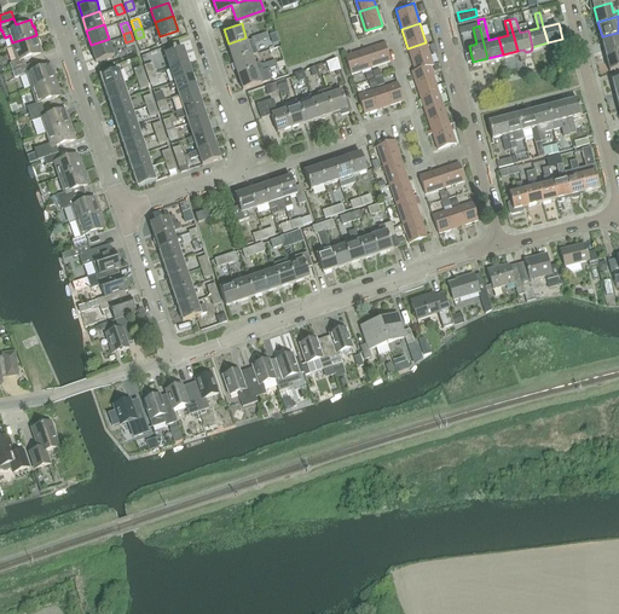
[(618,48),(618,35),(618,33),(602,36),(606,52),(618,48)]
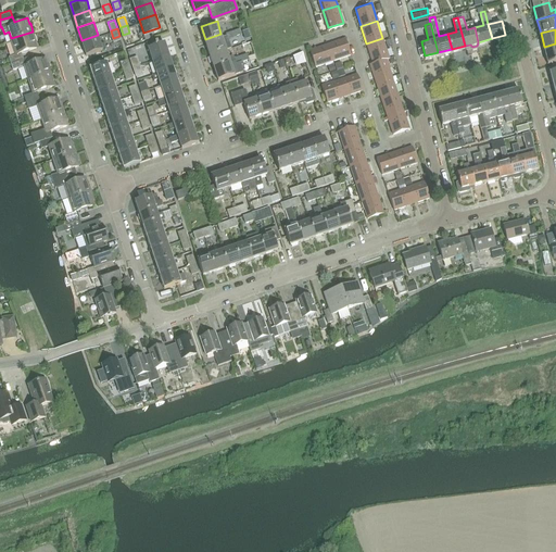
[(15,52),(8,55),(10,61),(23,57),(21,51),(36,46),(35,39),(36,39),(33,32),(11,38),(15,52)]
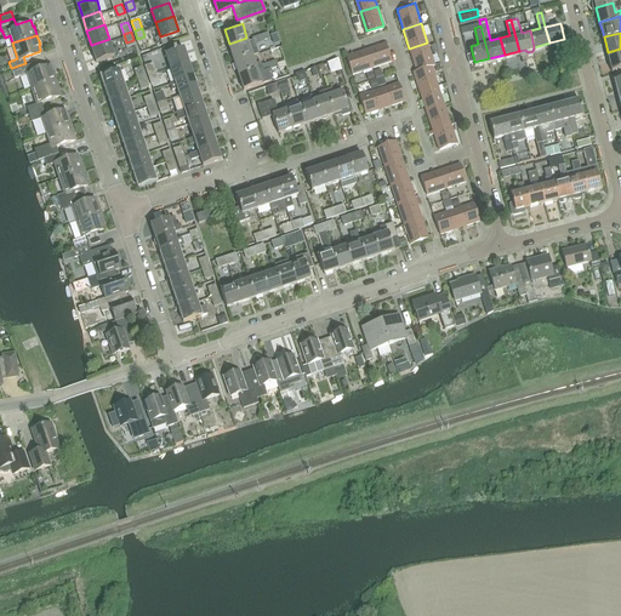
[(246,38),(229,44),(234,57),(251,51),(257,50),(254,39),(252,35),(246,38)]
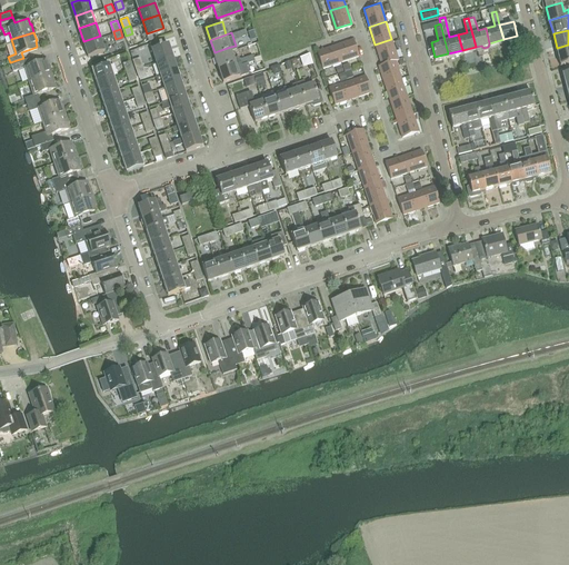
[(100,36),(83,41),(88,53),(105,48),(100,36)]
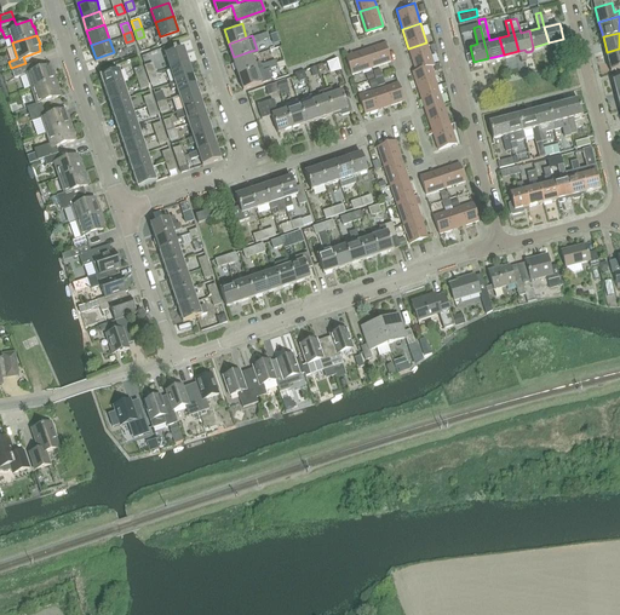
[(384,40),(365,47),(371,64),(390,58),(384,40)]
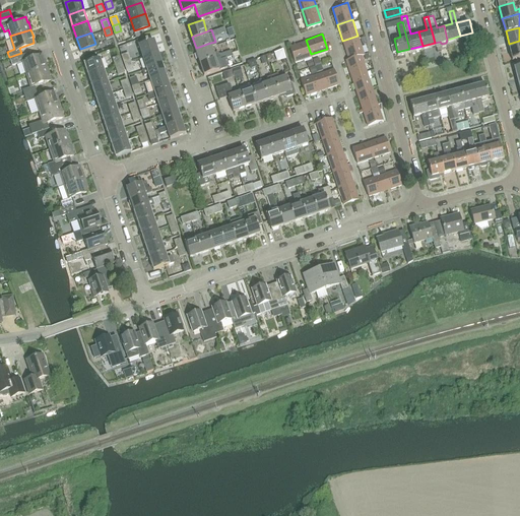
[(142,54),(156,49),(153,38),(146,40),(145,35),(136,38),(142,54)]
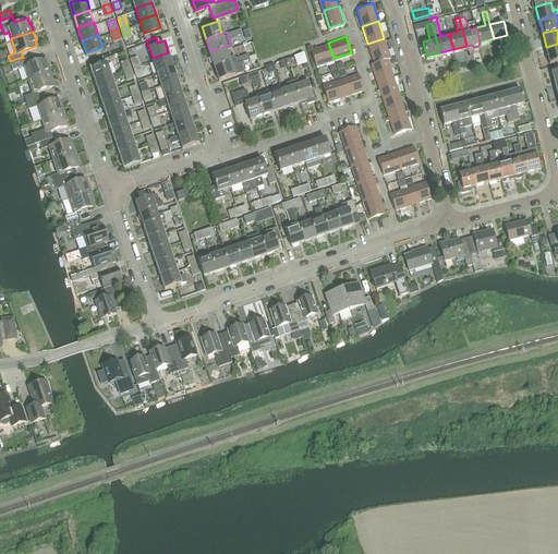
[(374,61),(387,57),(390,56),(384,38),(367,44),(374,61)]
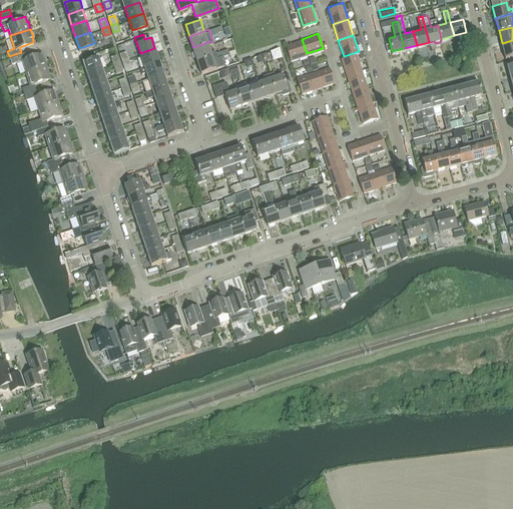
[(307,53),(302,39),(286,44),(291,59),(307,53)]
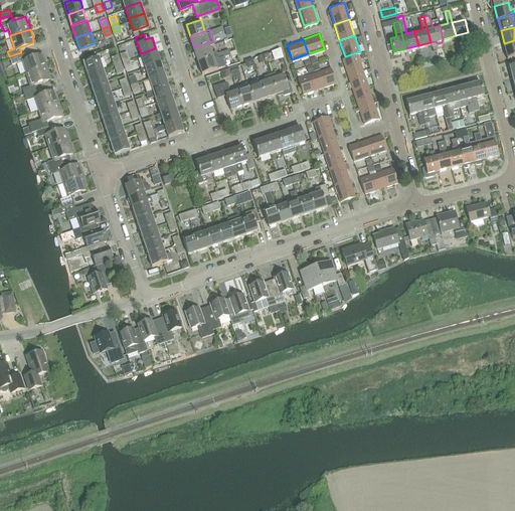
[(514,40),(504,43),(507,55),(514,53),(514,40)]
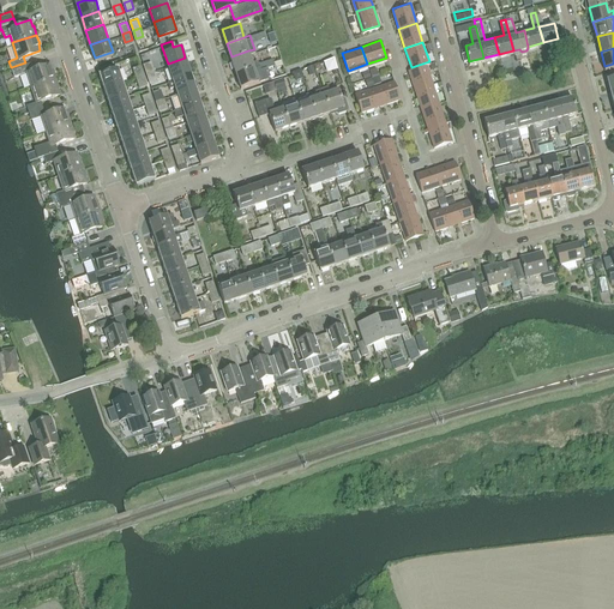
[(248,50),(232,56),(235,71),(253,65),(259,62),(258,60),(257,58),(252,60),(248,50)]
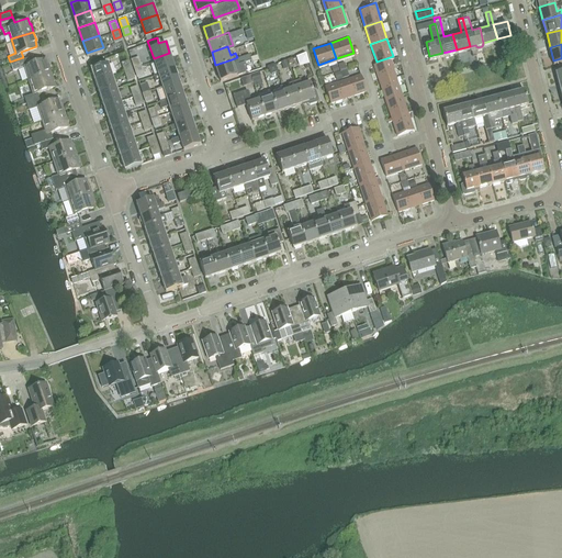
[(296,63),(307,59),(304,49),(293,53),(296,63)]
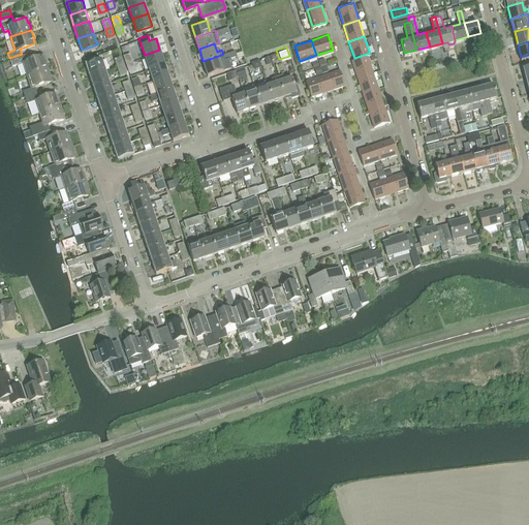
[(149,67),(163,62),(159,50),(145,55),(148,66),(149,67)]
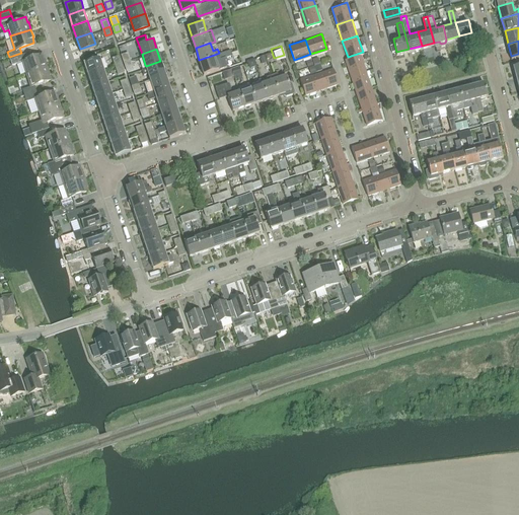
[(124,60),(130,58),(127,50),(121,52),(124,60)]
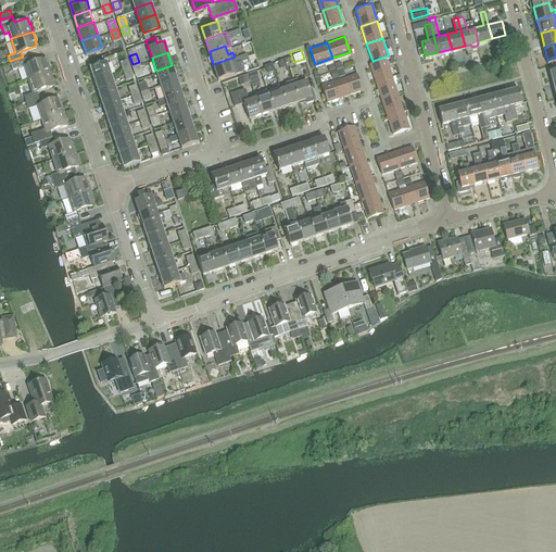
[(23,57),(10,61),(12,67),(23,63),(27,77),(50,69),(48,61),(46,61),(45,57),(28,62),(26,55),(23,57)]
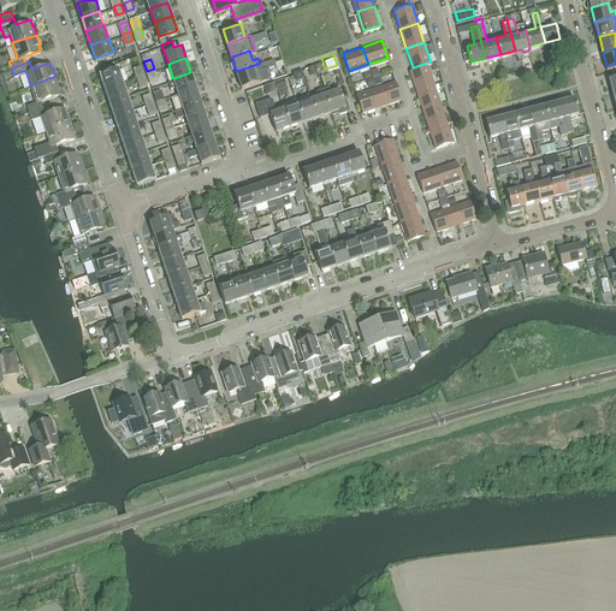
[(136,75),(143,72),(141,63),(132,65),(136,75)]
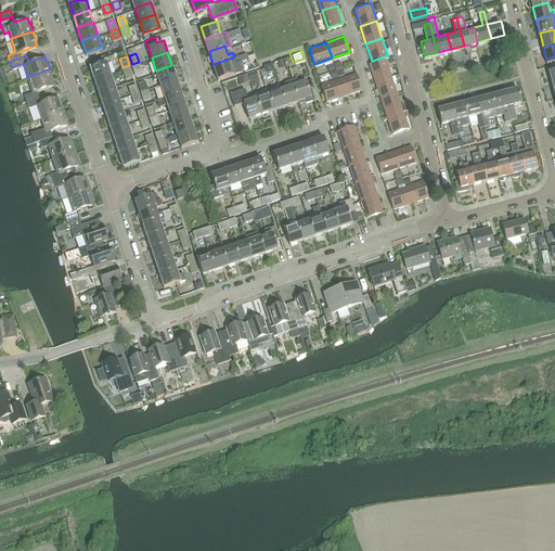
[(229,59),(213,64),(217,76),(233,71),(231,65),(236,63),(242,62),(241,58),(235,60),(234,56),(229,59)]
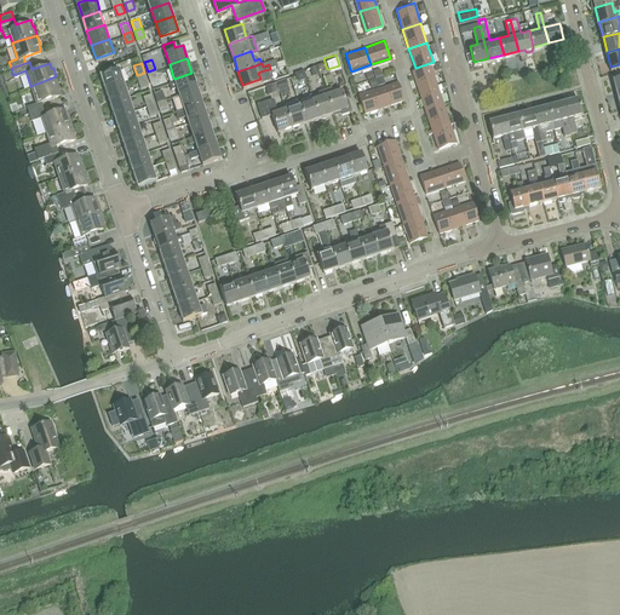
[(413,69),(419,87),(437,82),(430,63),(415,68),(413,69)]
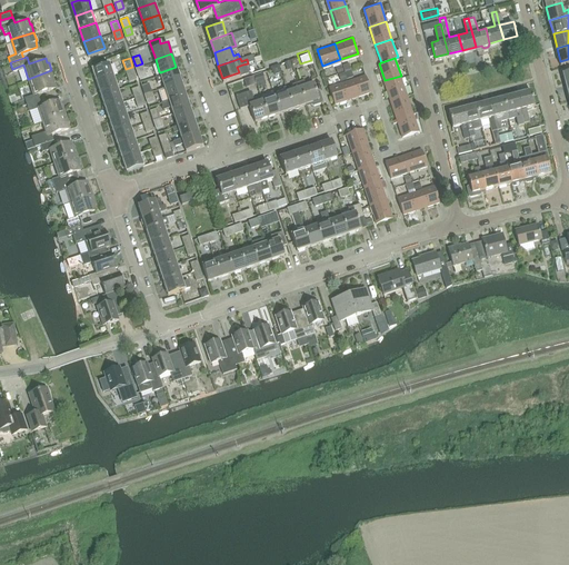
[(109,61),(92,67),(96,79),(113,73),(109,61)]
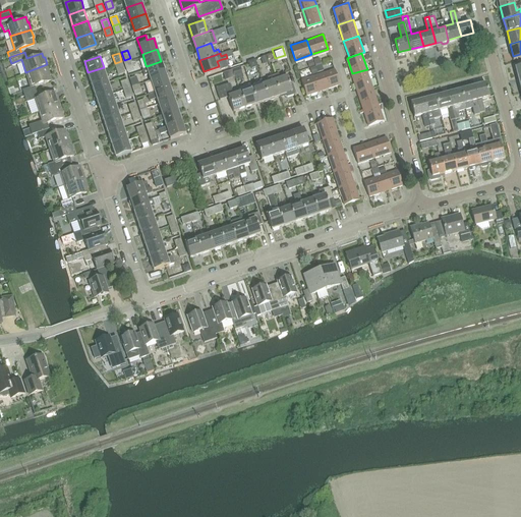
[(130,58),(124,60),(127,68),(133,66),(130,58)]
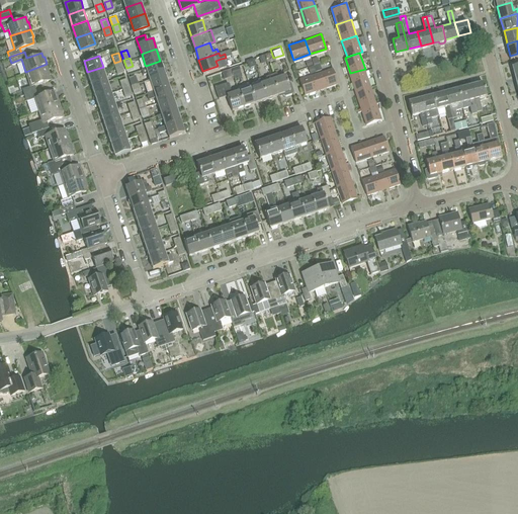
[(120,61),(114,63),(117,71),(123,69),(120,61)]
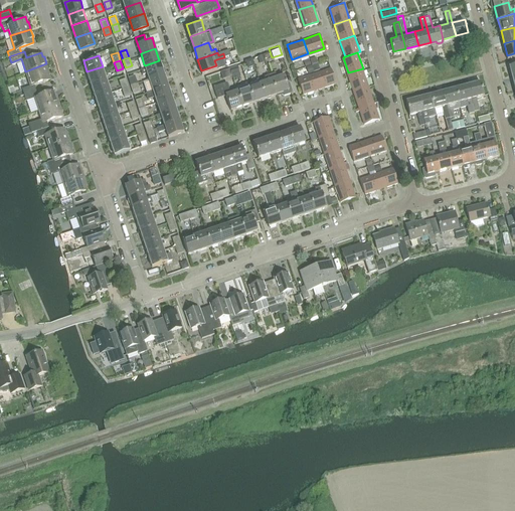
[(159,60),(145,65),(144,64),(141,66),(142,71),(146,70),(148,76),(163,71),(165,70),(165,69),(164,65),(163,64),(161,65),(159,60)]
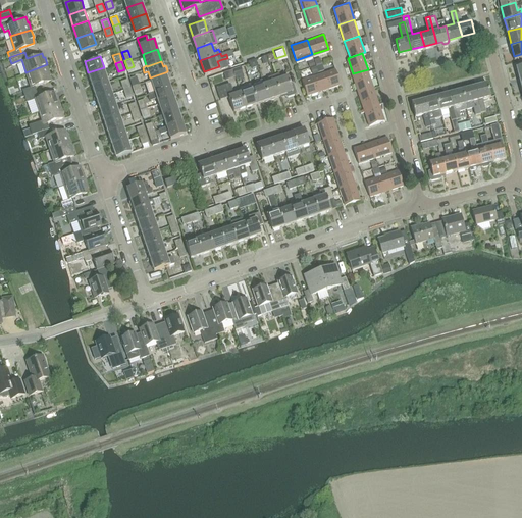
[(31,85),(22,88),(24,93),(37,90),(35,84),(50,79),(48,73),(50,72),(47,64),(25,72),(31,85)]
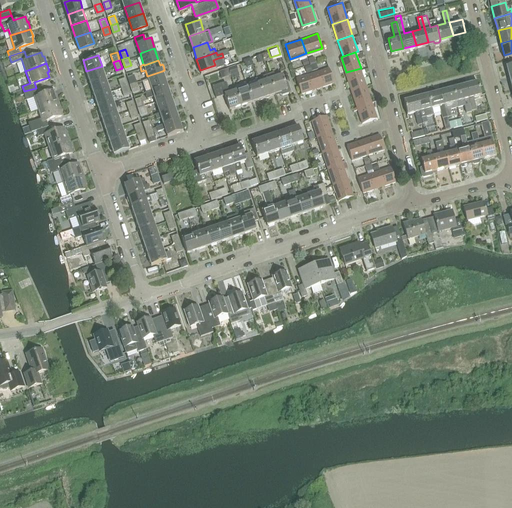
[(238,69),(236,64),(229,66),(231,72),(238,69)]
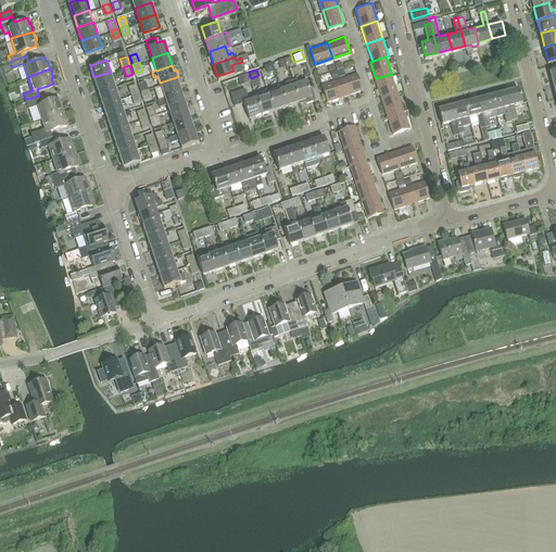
[(111,72),(93,77),(98,90),(114,84),(111,72)]
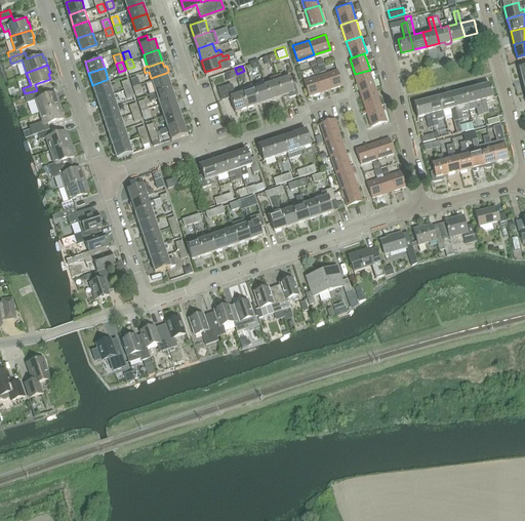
[(336,68),(320,73),(325,88),(341,83),(336,68)]
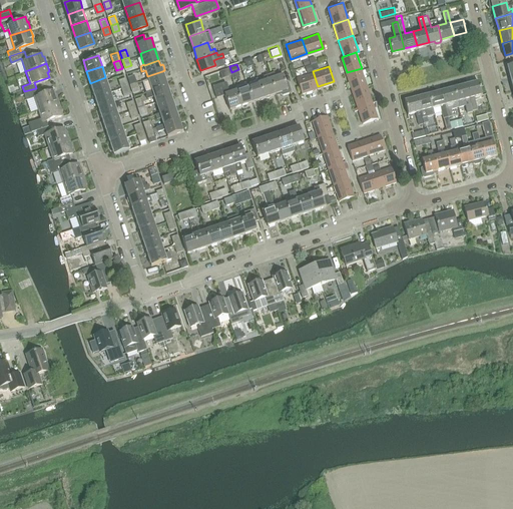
[(347,72),(353,89),(367,84),(362,68),(347,72)]
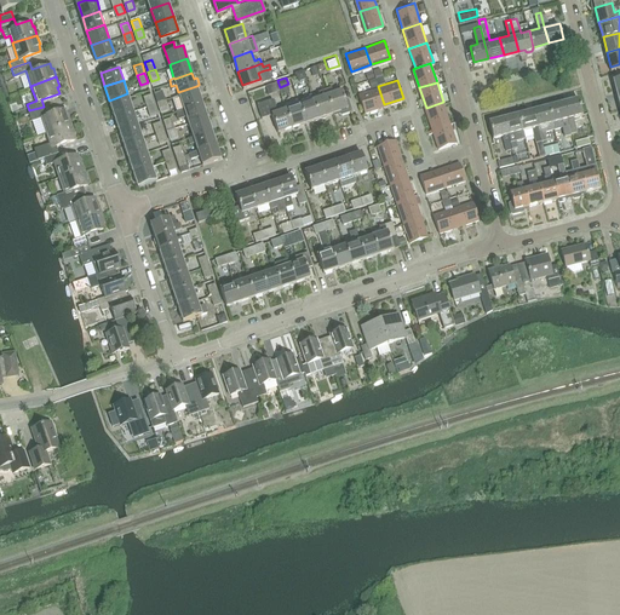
[(332,84),(326,86),(333,110),(339,108),(339,110),(342,111),(350,108),(351,107),(348,97),(346,96),(344,96),(342,86),(333,88),(332,84)]
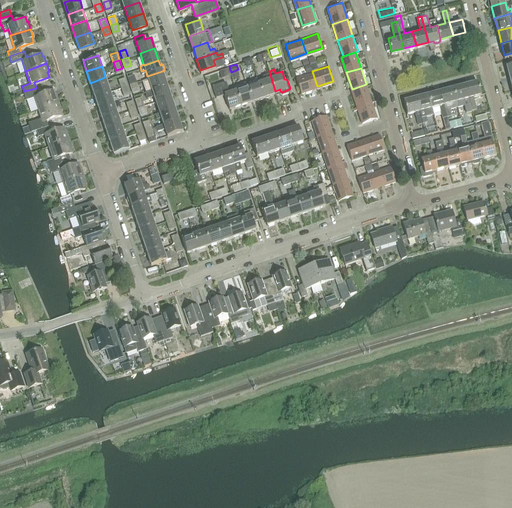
[(147,76),(151,87),(151,88),(166,83),(162,71),(147,76)]
